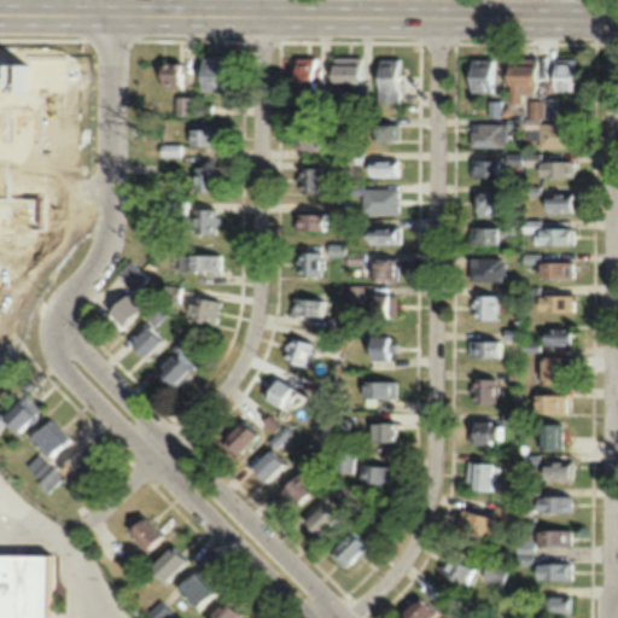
[(226,54),(200,54),(200,89),(226,89),(226,54)]
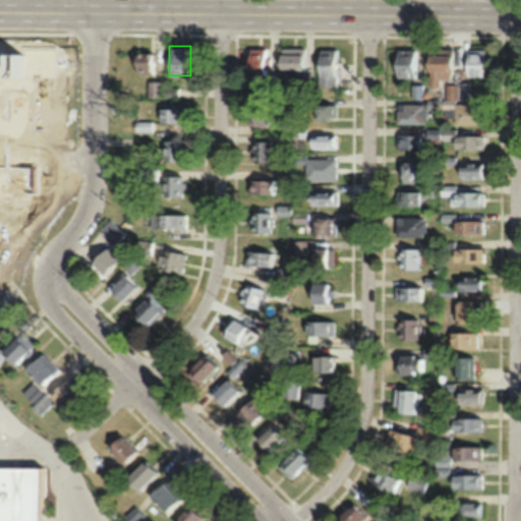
[(306,69),(306,47),(280,47),(280,69),(306,69)]
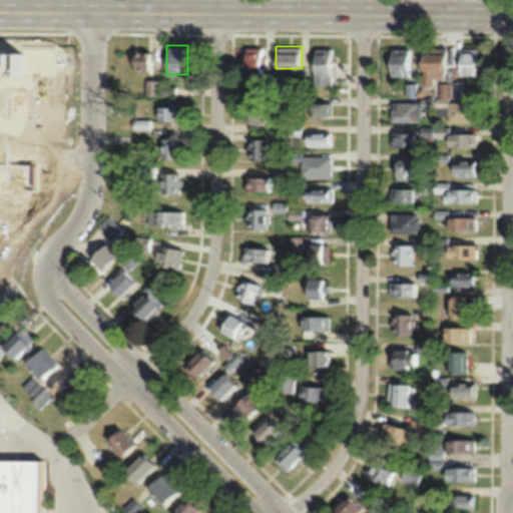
[(244,47),(244,73),(265,73),(265,47),(244,47)]
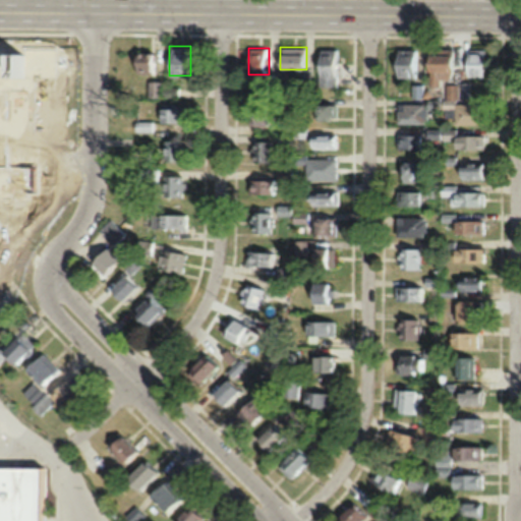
[(442,84),(442,79),(453,79),(453,48),(428,48),(428,84),(442,84)]
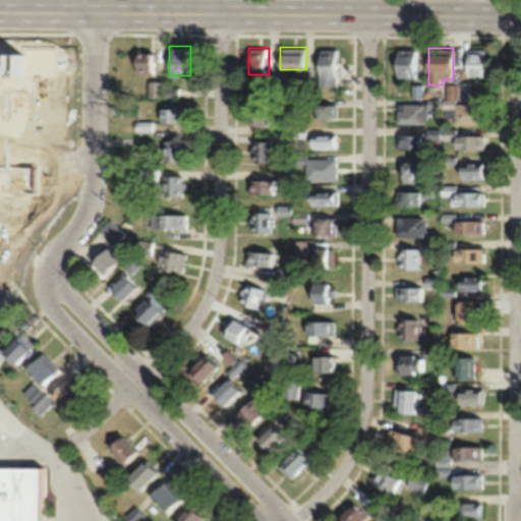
[(338,85),(338,49),(319,49),(319,85),(338,85)]
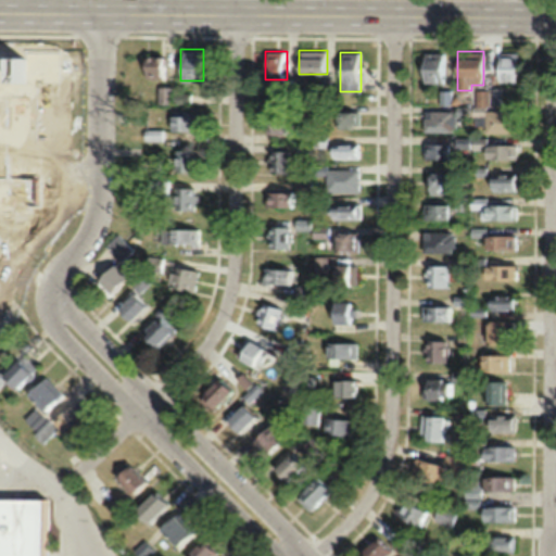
[(445,52),(422,52),(422,83),(445,83),(445,52)]
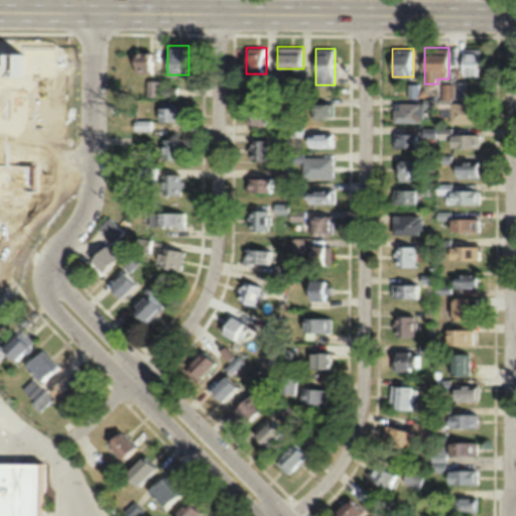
[(481,48),(462,48),(462,76),(481,76),(481,48)]
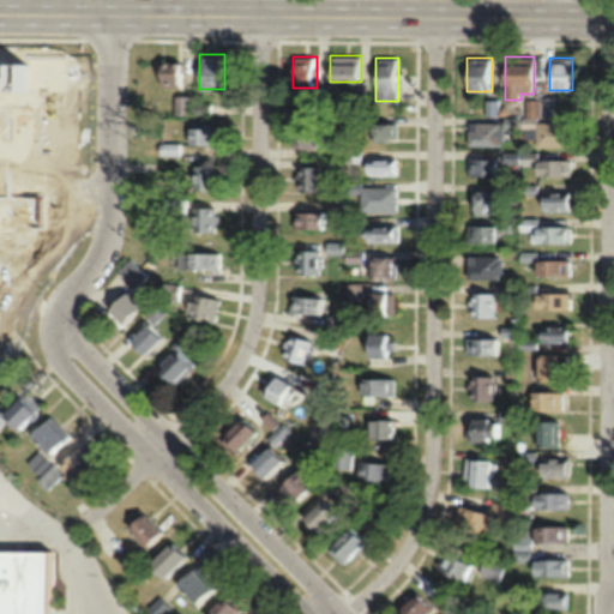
[(158,61),(158,84),(184,84),(184,61),(158,61)]
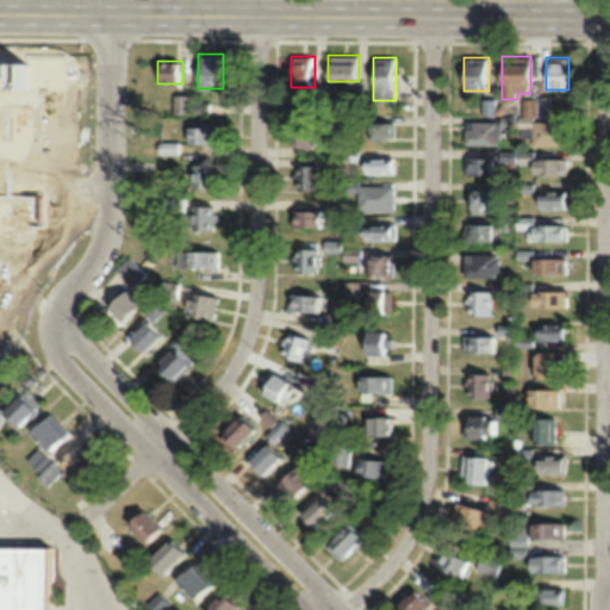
[(174,94),(174,113),(210,113),(210,101),(192,101),(192,94),(174,94)]
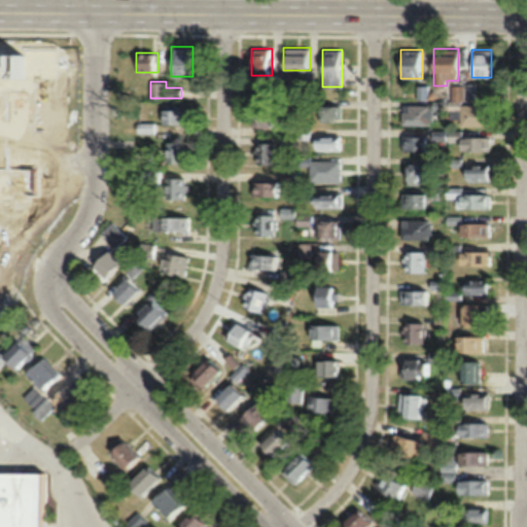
[(463,84),(452,84),(452,99),(463,99),(463,84)]
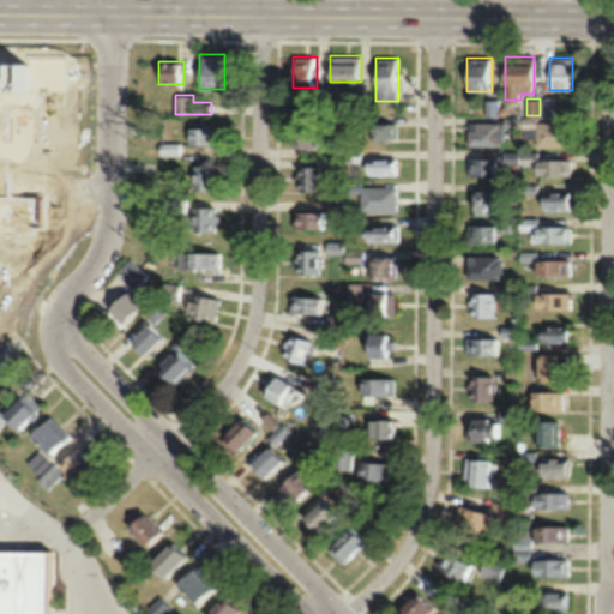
[(499,100),(487,100),(487,115),(499,114),(499,100)]
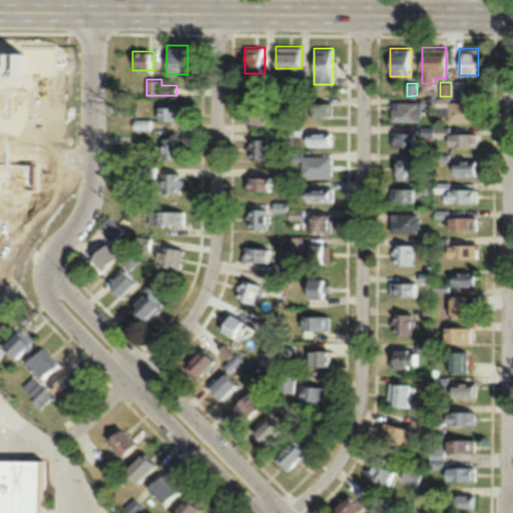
[(391,101),(391,121),(421,121),(421,101),(391,101)]
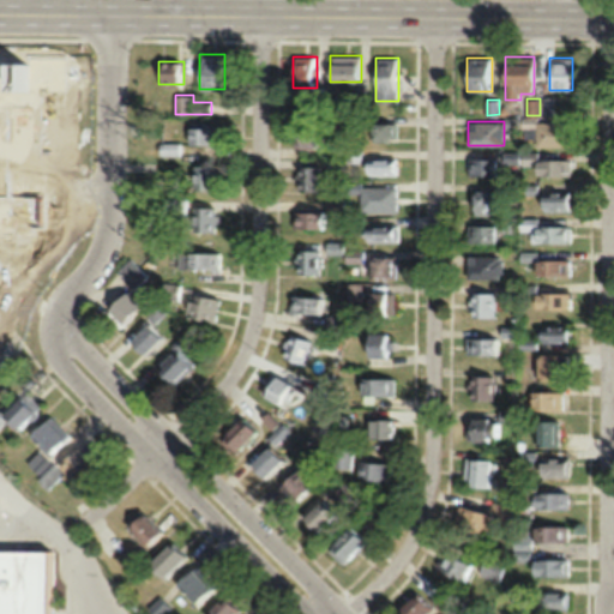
[(572,121),(536,121),(536,146),(572,146),(572,121)]
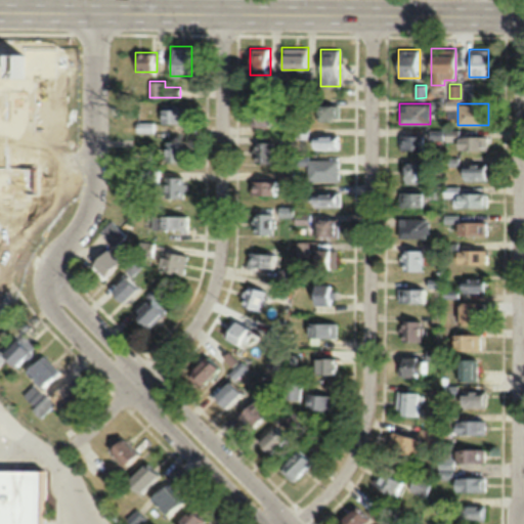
[(317,119),(338,119),(338,104),(317,104),(317,119)]
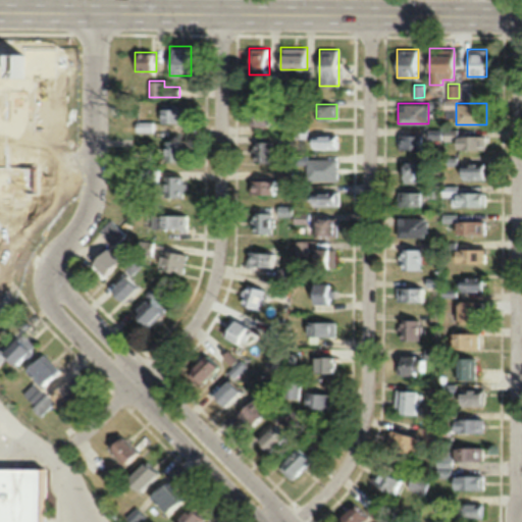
[(252,124),(274,124),(274,105),(252,105),(252,124)]
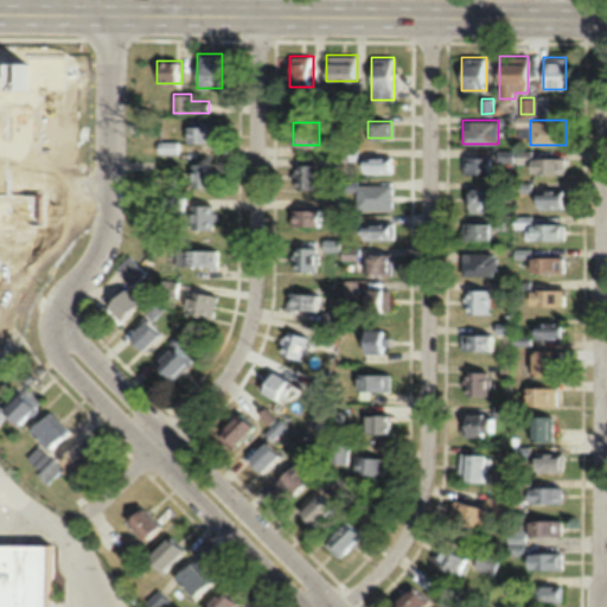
[(218,123),(187,123),(187,141),(218,141),(218,123)]
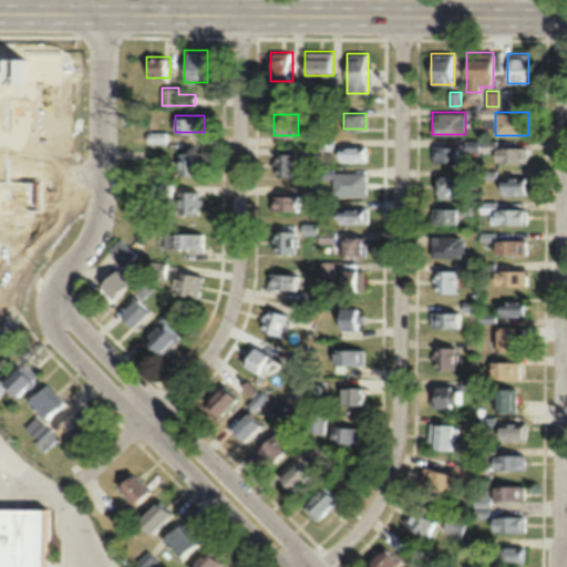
[(167,133),(148,133),(148,143),(167,143),(167,133)]
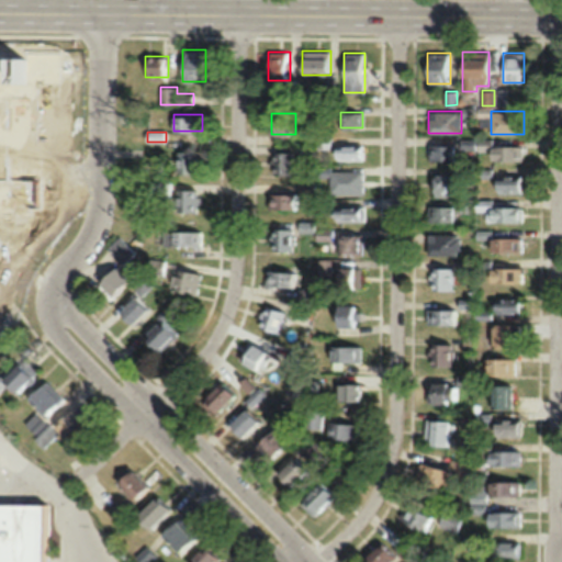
[(332,147),(330,137),(318,138),(319,148),(332,147)]
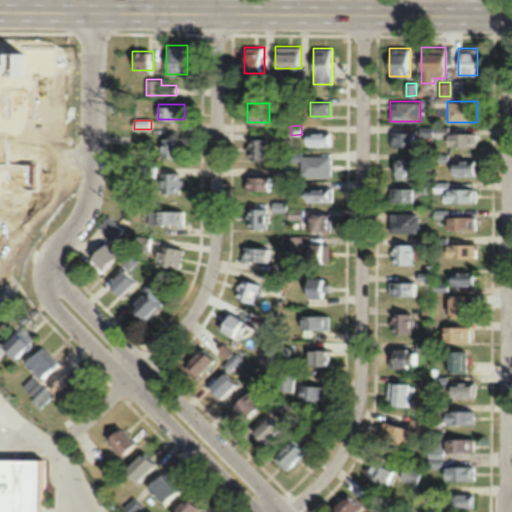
[(332,131),(305,131),(305,145),(332,145),(332,131)]
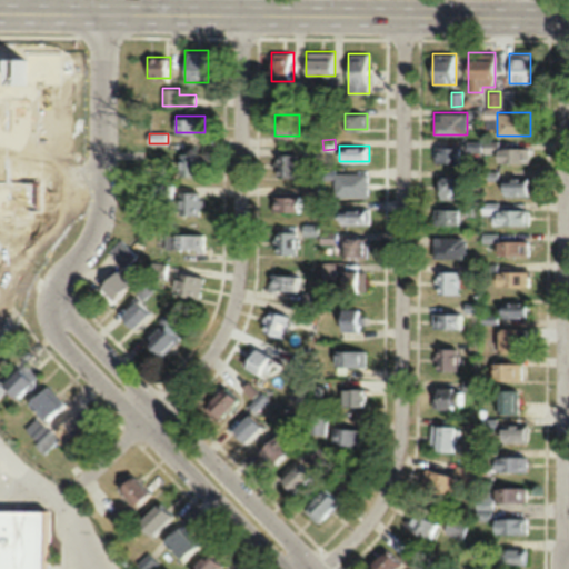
[(436,146),(436,162),(460,162),(460,146),(436,146)]
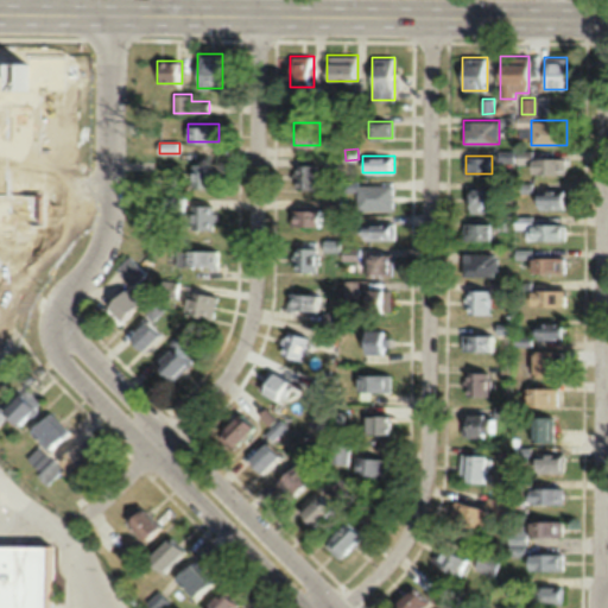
[(565,156),(530,156),(530,173),(565,173),(565,156)]
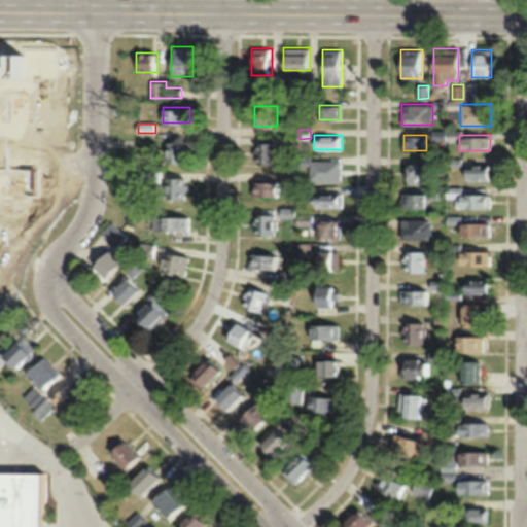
[(165,142),(165,163),(187,163),(187,142),(165,142)]
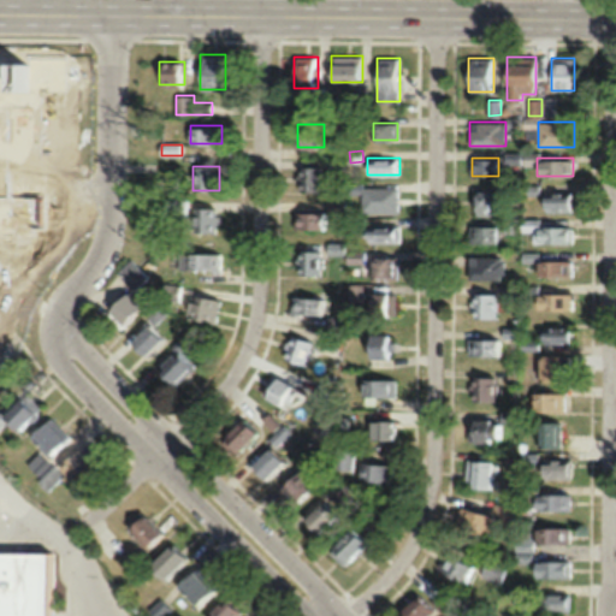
[(323,190),(323,166),(297,166),(297,190),(323,190)]
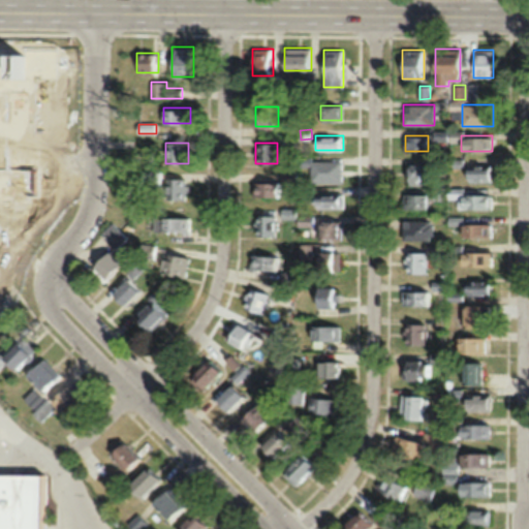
[(311,161),(311,182),(343,182),(343,161),(311,161)]
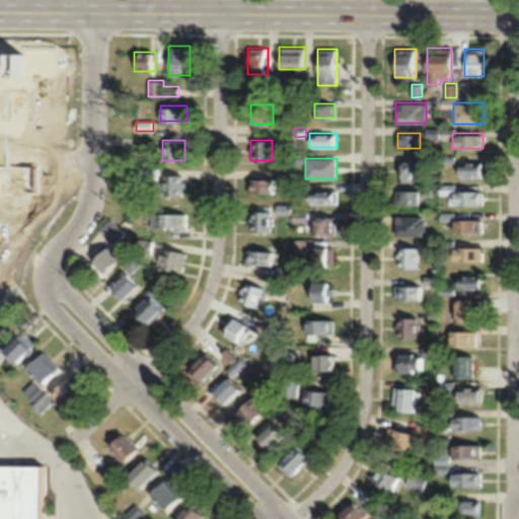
[(398,181),(416,181),(416,160),(398,160),(398,181)]
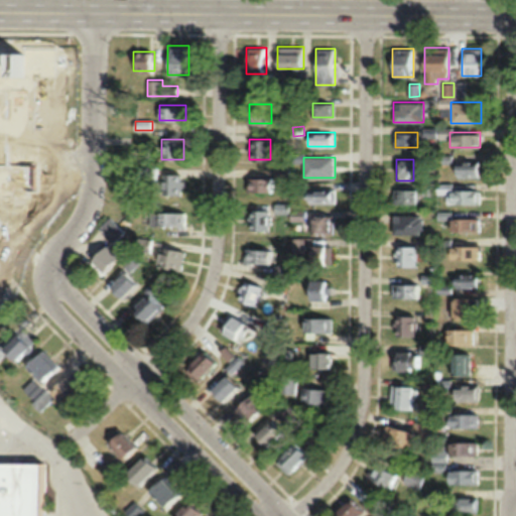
[(479,177),(479,160),(455,160),(455,177),(479,177)]
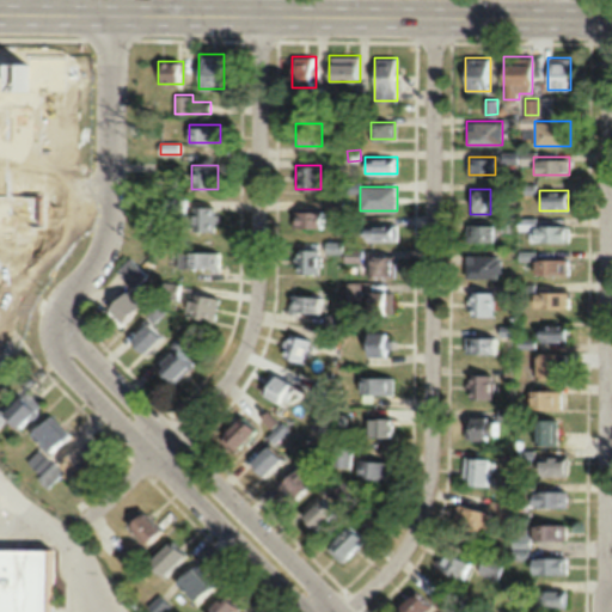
[(188,199),(164,199),(164,219),(188,219),(188,199)]
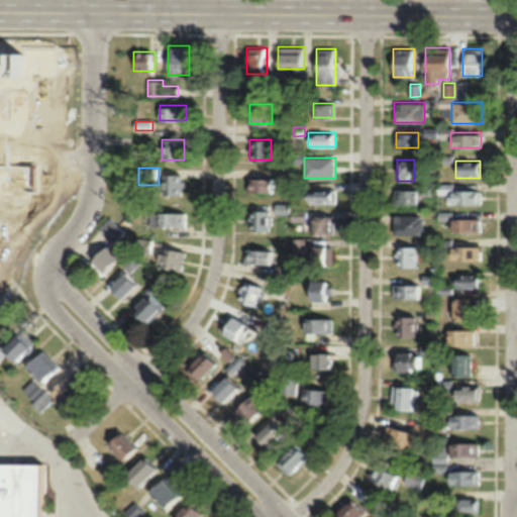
[(185,195),(185,173),(164,173),(164,195),(185,195)]
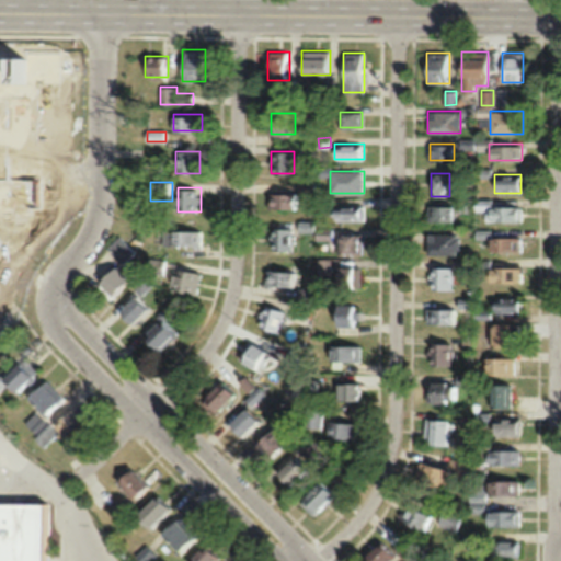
[(268,208),(293,208),(293,193),(268,193),(268,208)]
